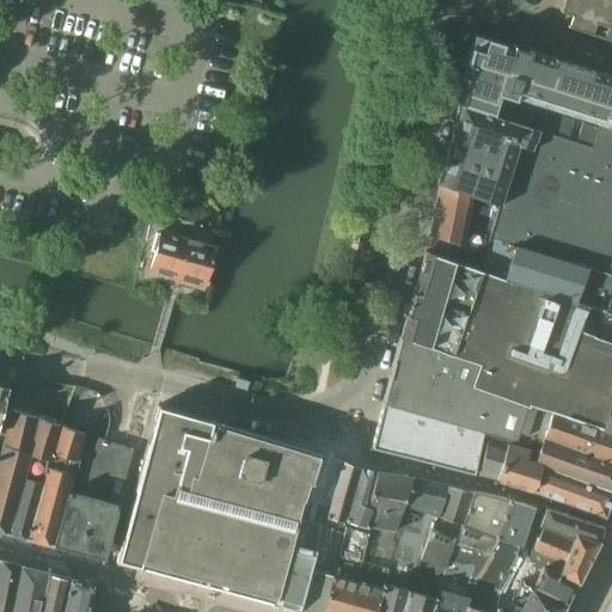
[(568,26),(611,41),(611,0),(564,0),(561,12),(571,16),(568,26)]
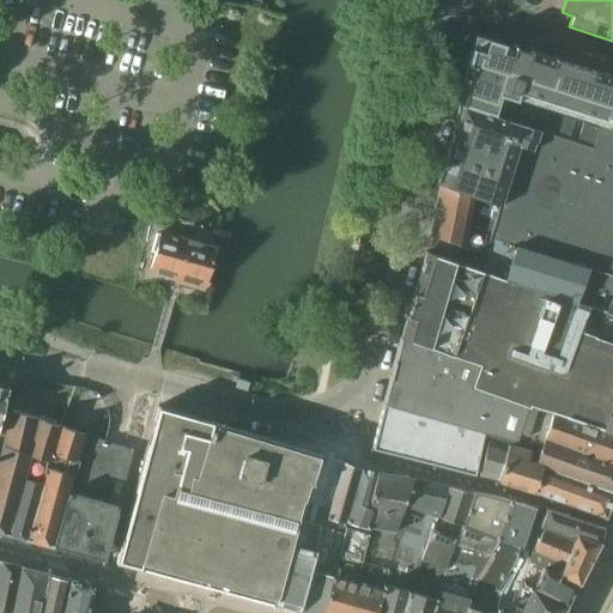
[(461,87),(456,103),(461,104),(484,111),(510,121),(520,91),(604,119),(606,113),(612,115),(612,77),(529,50),(529,53),(516,48),(516,47),(514,46),(514,47),(475,35),(473,42),(463,76),(463,77),(461,87)]
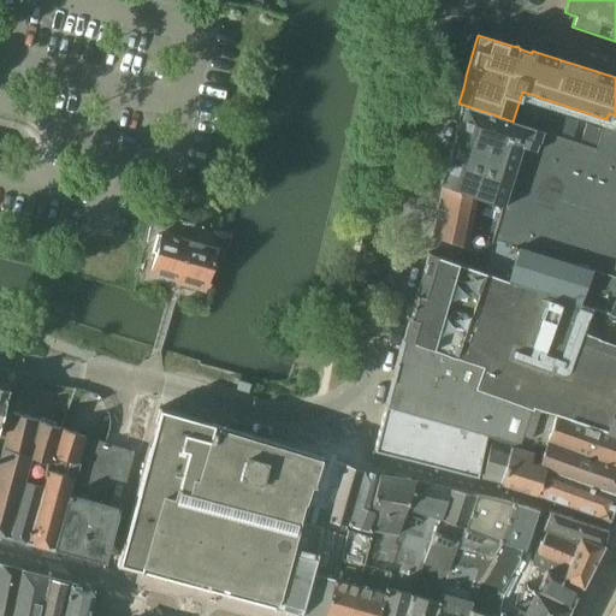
[(450,158),(442,184),(504,208),(496,238),(615,279),(615,129),(603,125),(596,148),(540,130),(513,122),(486,112),(463,105),(456,128),(448,157),(450,158)]
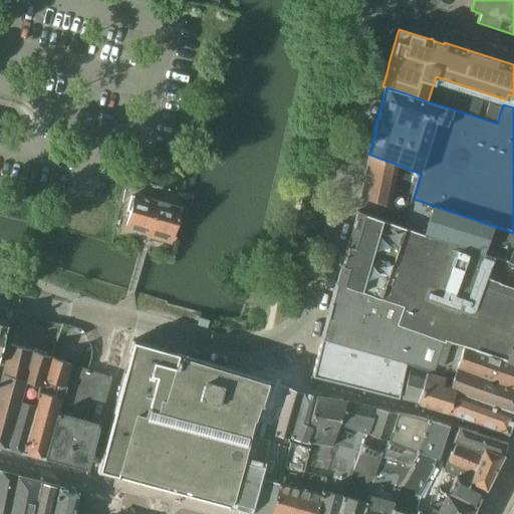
[(360,196),(409,212),(414,199),(421,174),(368,154),(360,196)]
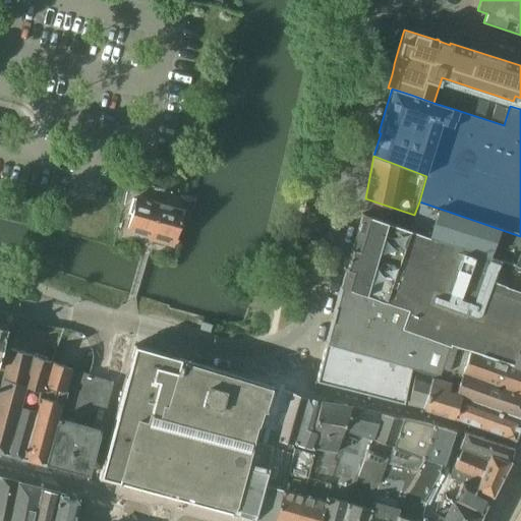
[(139,194),(142,183),(129,179),(126,190),(139,194)]
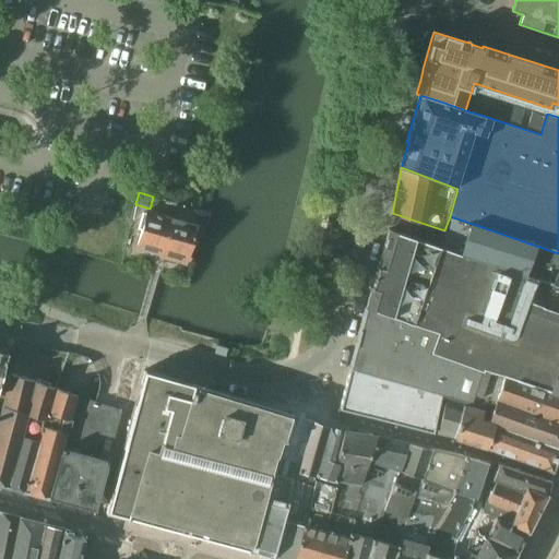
[(137,247),(162,254),(171,217),(147,211),(146,214),(142,213),(138,228),(142,229),(137,247)]
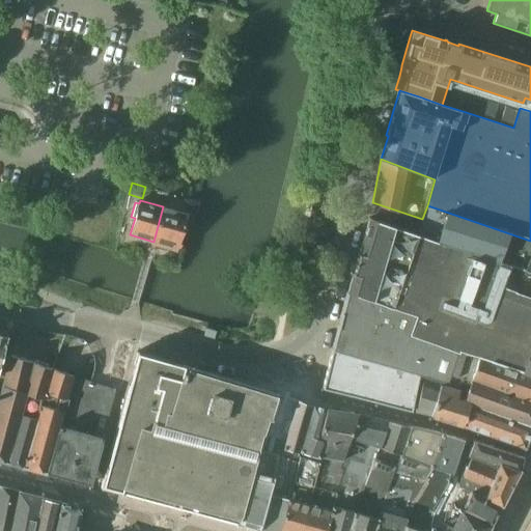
[(185,210),(195,213),(197,203),(187,200),(185,210)]
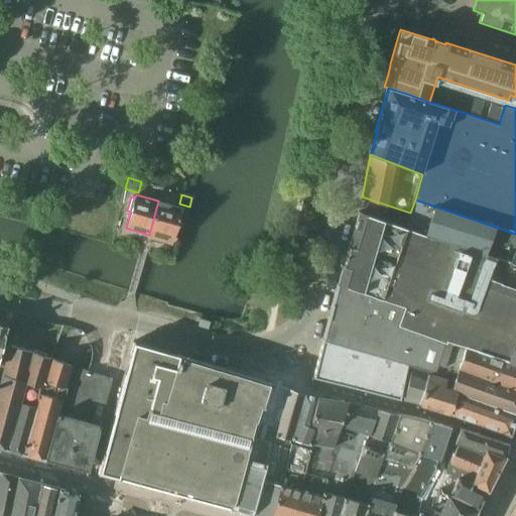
[(424,234),(497,259),(515,265),(515,234),(415,200),(410,213),(429,220),(424,234)]
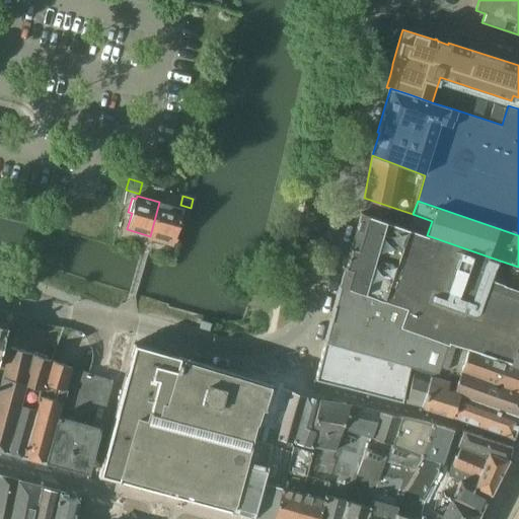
[(177,228),(178,222),(182,208),(161,203),(159,202),(150,236),(151,236),(154,236),(153,240),(167,244),(168,241),(173,242),(177,228)]
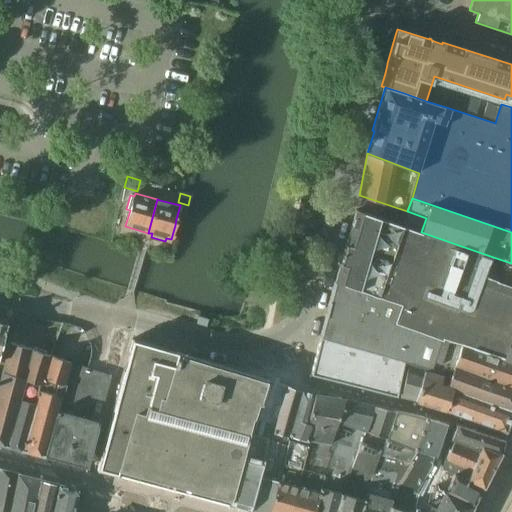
[(511,289),(484,280),(493,257),(421,232),(356,210),(335,281),(400,304),(392,322),(442,340),(445,338),(461,344),(461,342),(473,346),(511,360),(511,289)]
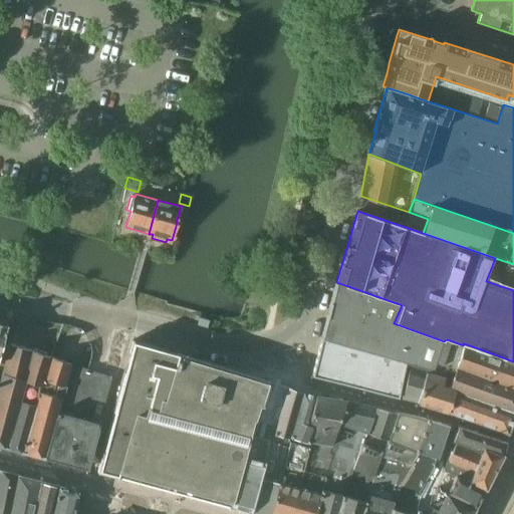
[(513,290),(513,264),(495,258),(486,281),(513,290)]
